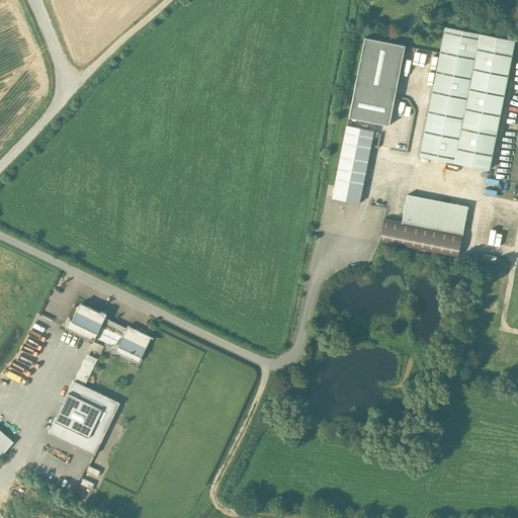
[(514,40),(445,26),(439,60),(420,156),(489,169),(492,156),(511,59),(514,40)]
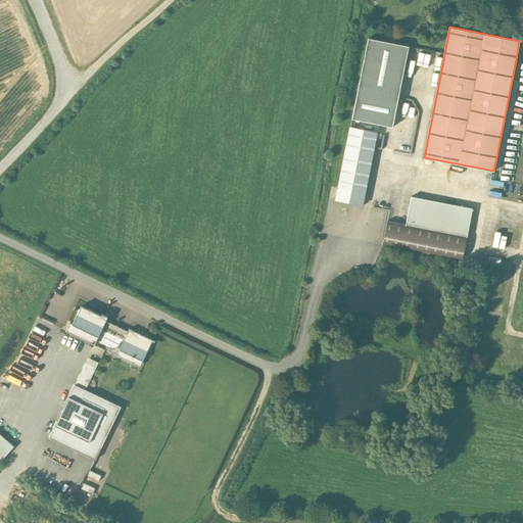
[(409,46),(369,38),(364,61),(352,119),(392,127),(409,46)]
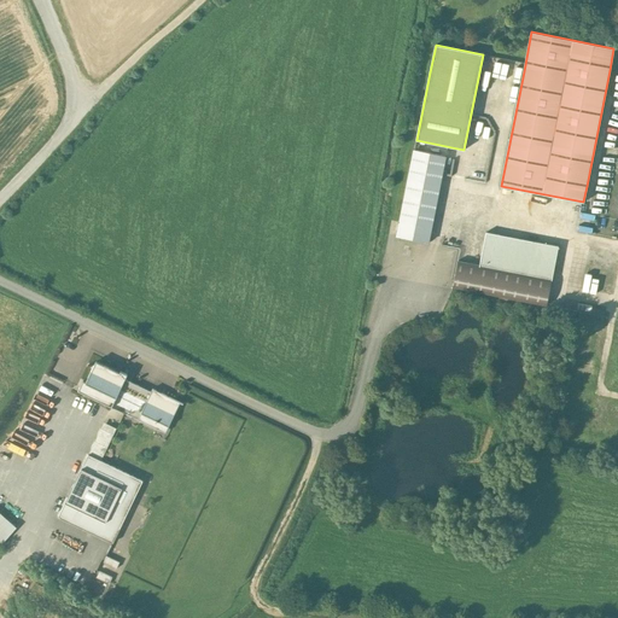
[(445,156),(414,150),(397,235),(429,243),(445,156)]
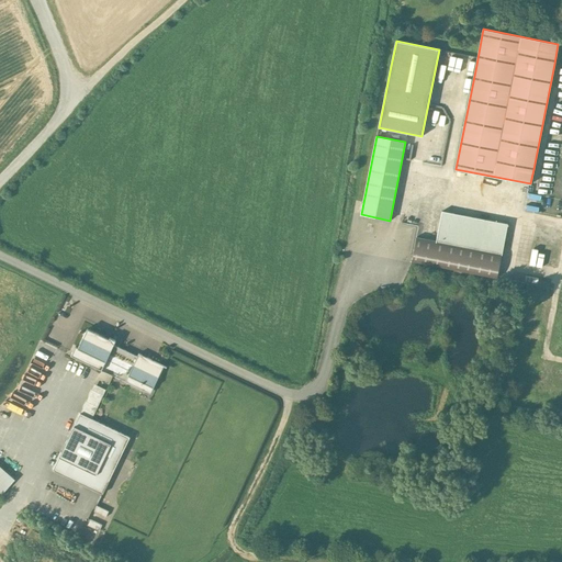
[(436,240),(502,254),(507,224),(442,211),(436,240)]
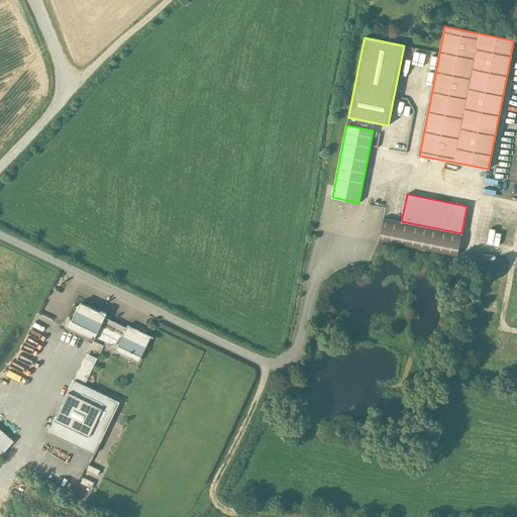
[(474,214),(467,212),(462,232),(470,234),(474,214)]
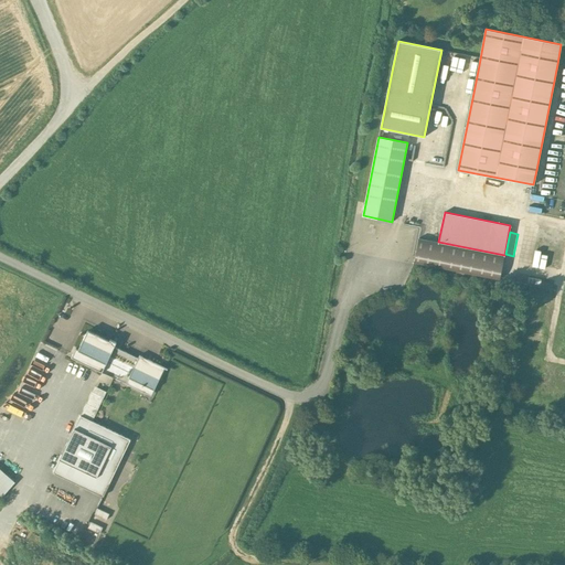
[(438,242),(418,238),(414,262),(500,279),(504,255),(438,242)]
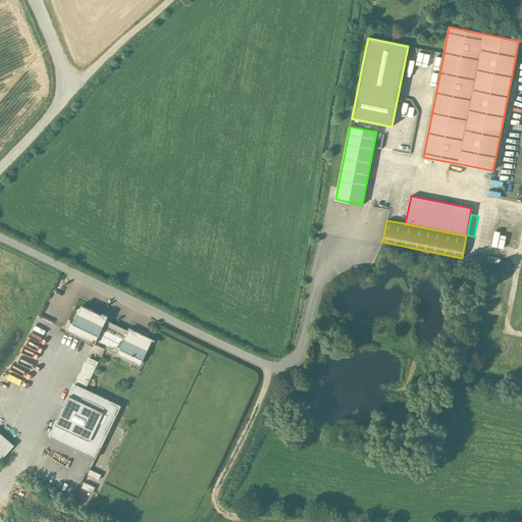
[(101,315),(81,305),(72,323),(69,321),(66,329),(94,344),(105,320),(107,316),(102,313),(101,315)]
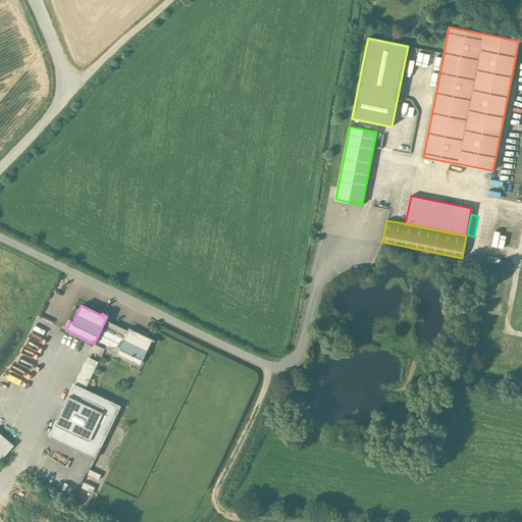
[(116,325),(105,320),(94,344),(105,349),(116,325)]
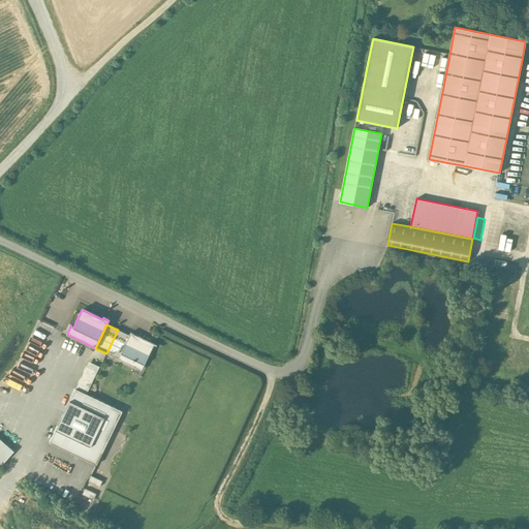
[(129,335),(118,330),(106,353),(118,359),(129,335)]
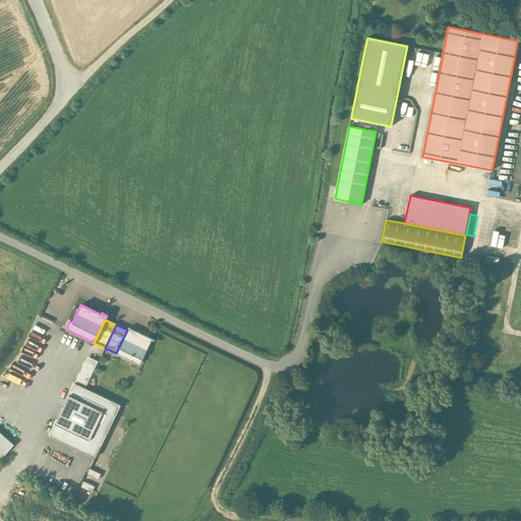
[(155,340),(128,328),(127,330),(116,353),(134,362),(134,361),(136,357),(141,359),(152,340),(154,341),(155,340)]
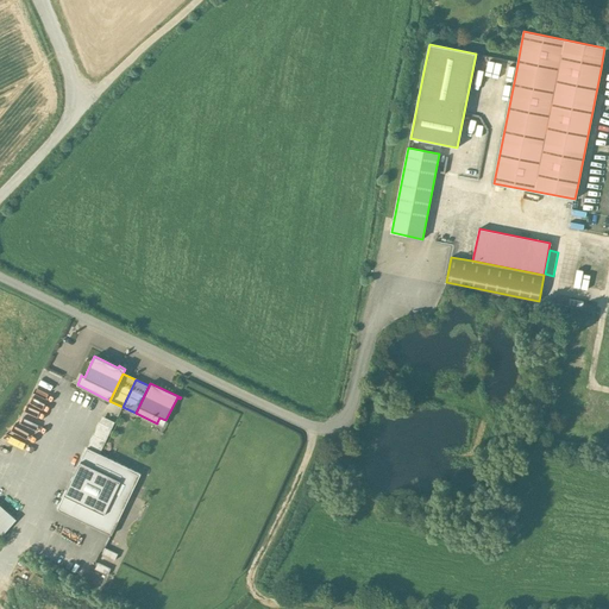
[(102,416),(99,422),(112,428),(114,422),(102,416)]
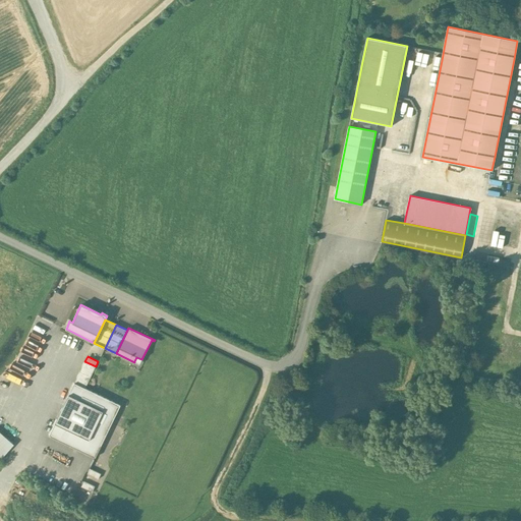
[(96,366),(84,361),(81,366),(93,372),(96,366)]
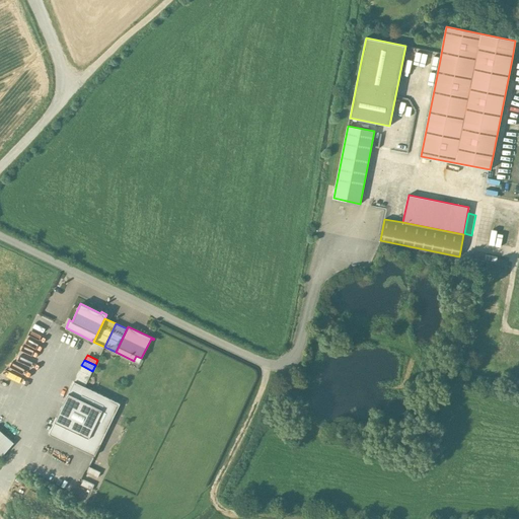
[(92,371),(81,365),(79,371),(90,376),(92,371)]
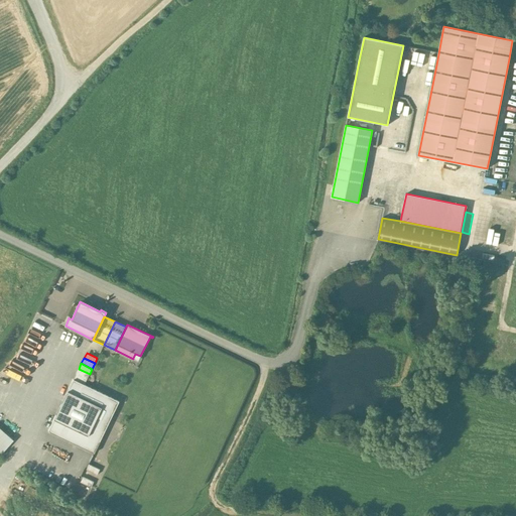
[(90,374),(79,369),(76,374),(87,379),(90,374)]
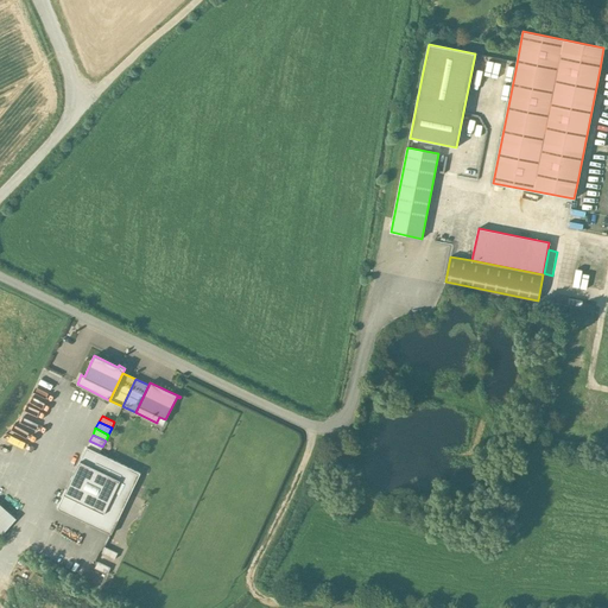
[(102,447),(89,441),(87,448),(99,454),(102,447)]
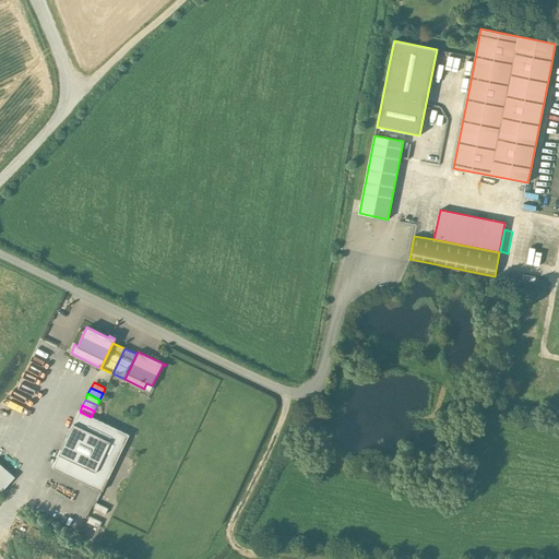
[(80,412),(52,467),(103,491),(129,435),(91,417),(80,412)]
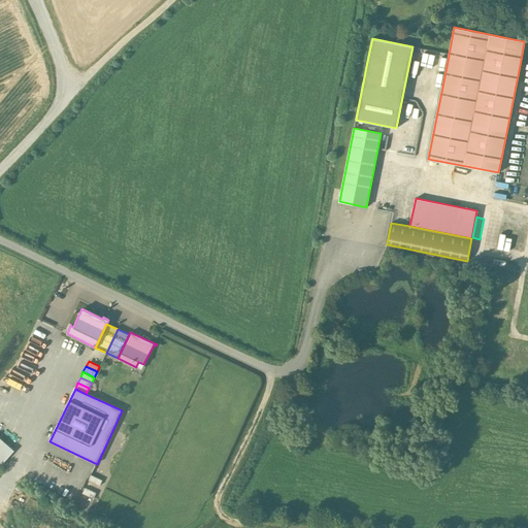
[(0,455),(7,459),(13,452),(0,439),(0,455)]
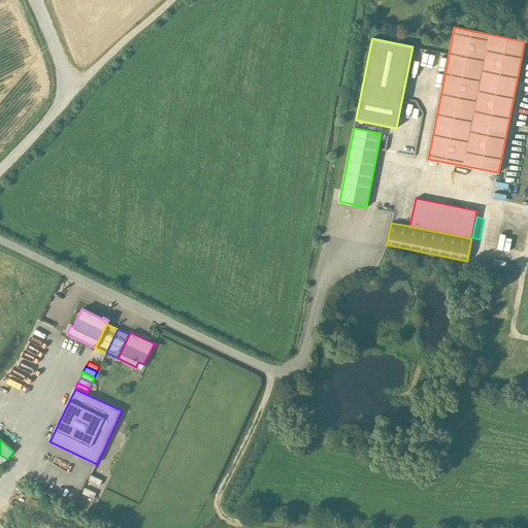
[(102,481),(91,474),(89,481),(99,486),(102,481)]
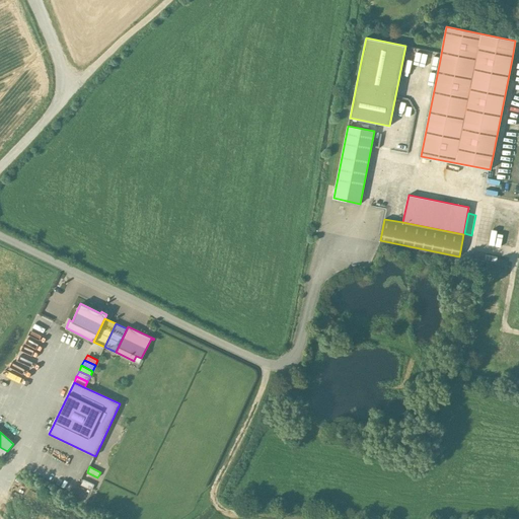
[(94,485),(83,479),(81,485),(91,490),(94,485)]
